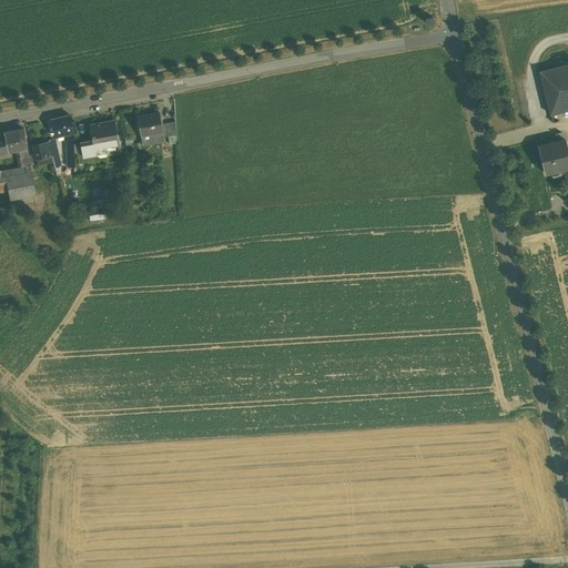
[(567,64),(555,68),(565,111),(567,110),(567,64)]
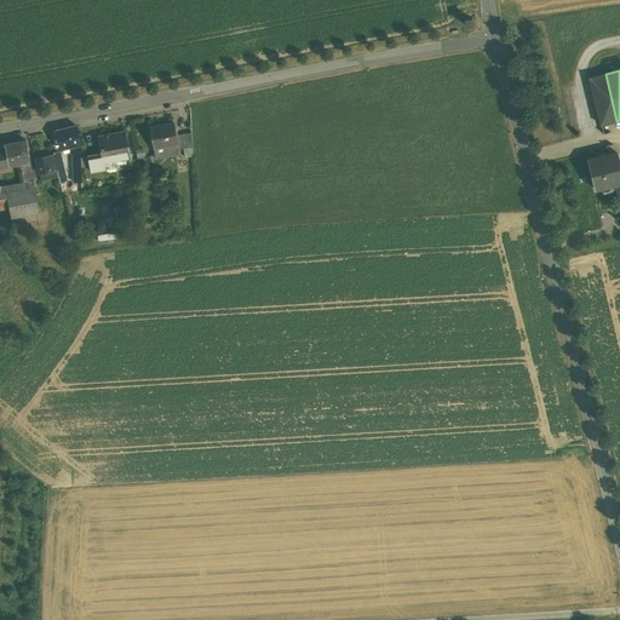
[(606,74),(590,79),(601,125),(616,121),(606,74)]
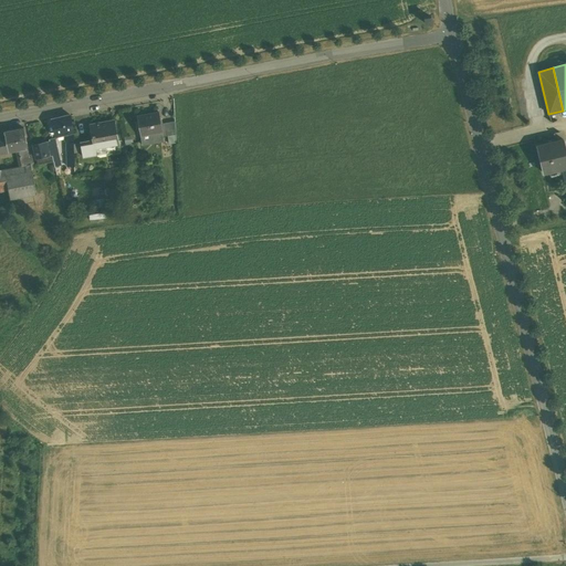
[(159,113),(137,117),(142,145),(153,143),(150,134),(161,132),(163,132),(161,124),(159,113)]
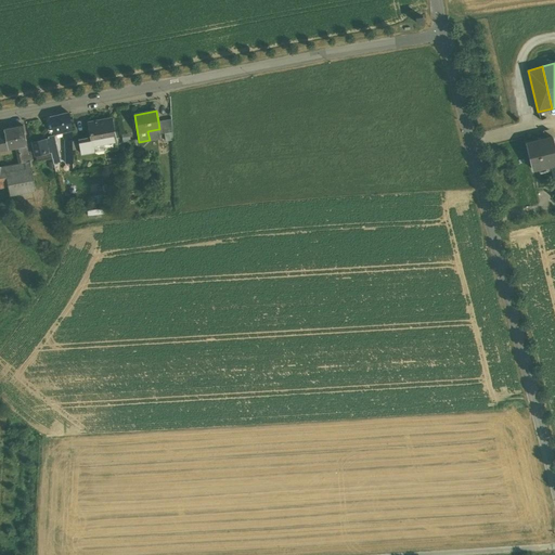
[(68,113),(52,117),(53,126),(54,126),(55,133),(63,131),(72,129),(73,129),(68,113)]
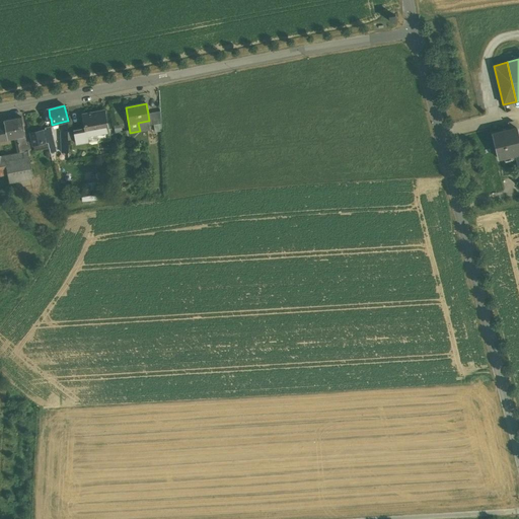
[(104,110),(83,115),(85,128),(87,136),(88,136),(97,134),(99,142),(109,140),(104,110)]
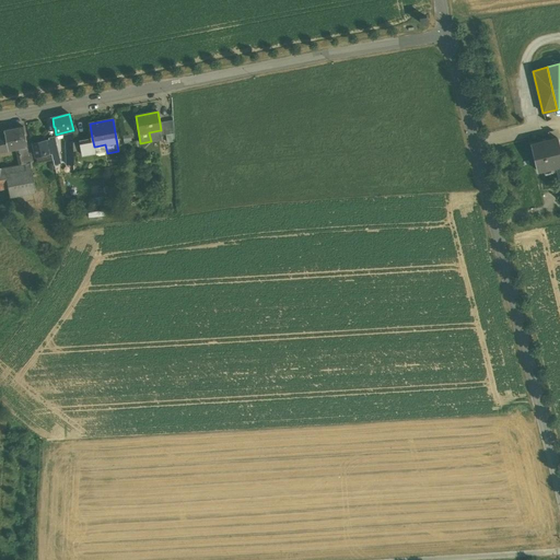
[(173,120),(160,123),(161,130),(160,130),(161,136),(165,135),(174,133),(173,120)]
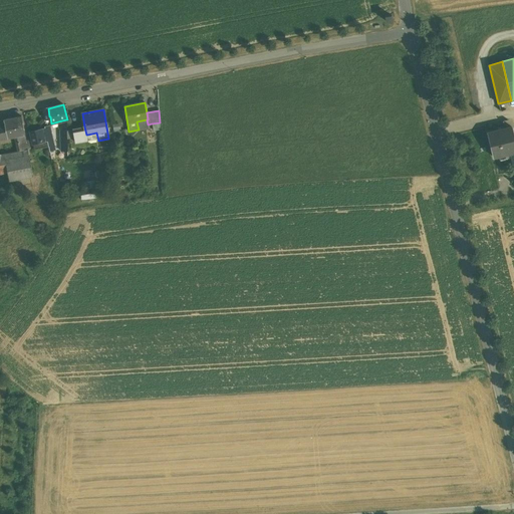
[(24,133),(21,116),(3,119),(4,120),(7,137),(16,135),(24,133)]
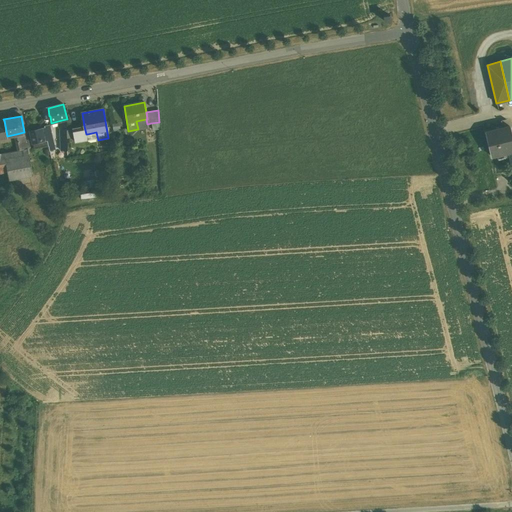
[(66,119),(58,121),(58,140),(67,141),(66,119)]
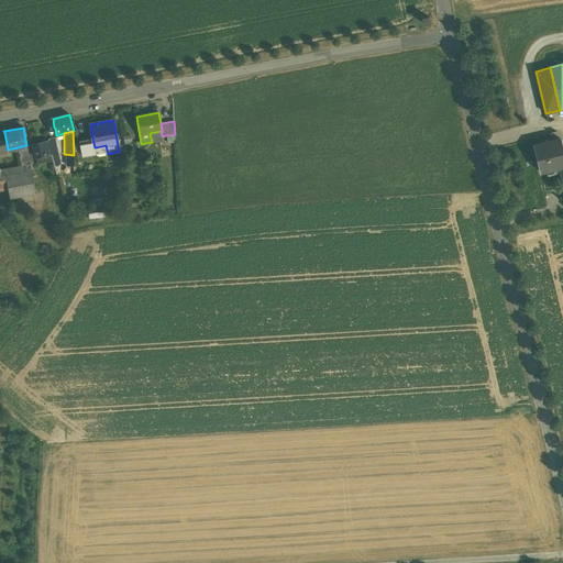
[(92,139),(80,141),(83,156),(97,154),(96,147),(95,147),(92,139)]
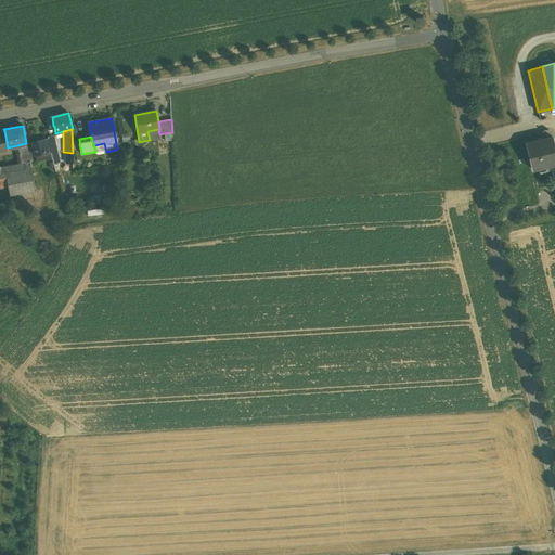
[(554,150),(552,137),(527,143),(533,170),(551,166),(554,164),(554,150)]
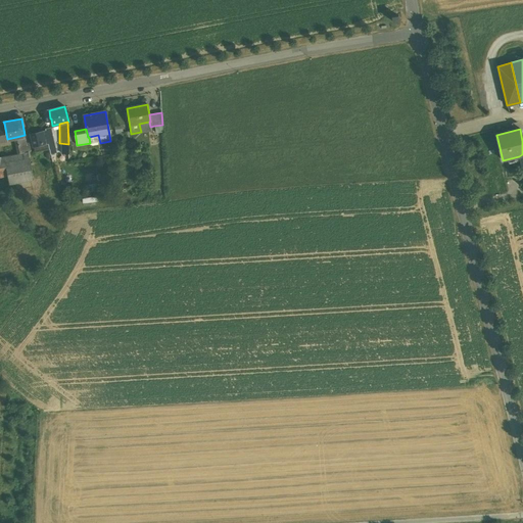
[(45,132),(31,135),(34,145),(48,142),(45,132)]
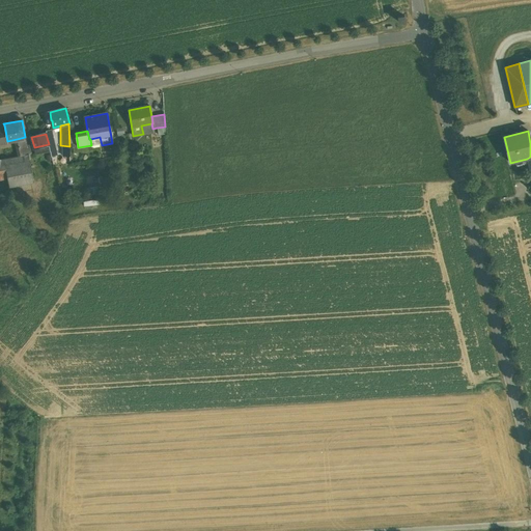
[(27,147),(25,137),(17,139),(21,157),(22,164),(30,162),(29,157),(28,154),(27,147)]
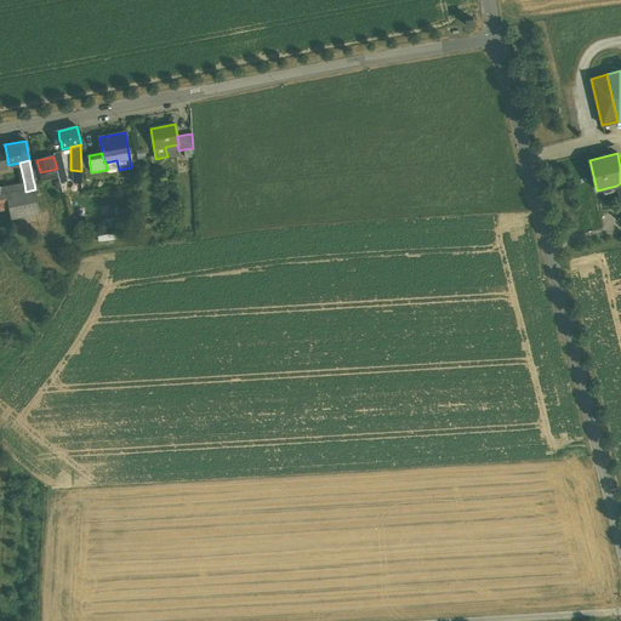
[(24,183),(3,189),(4,195),(9,195),(26,192),(24,183)]
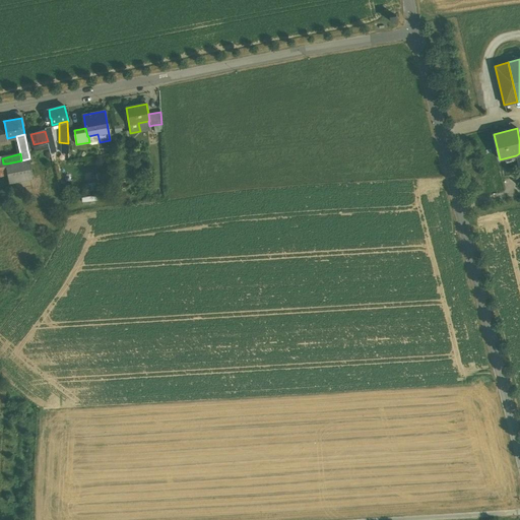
[(21,160),(7,164),(11,182),(34,177),(29,158),(21,160)]
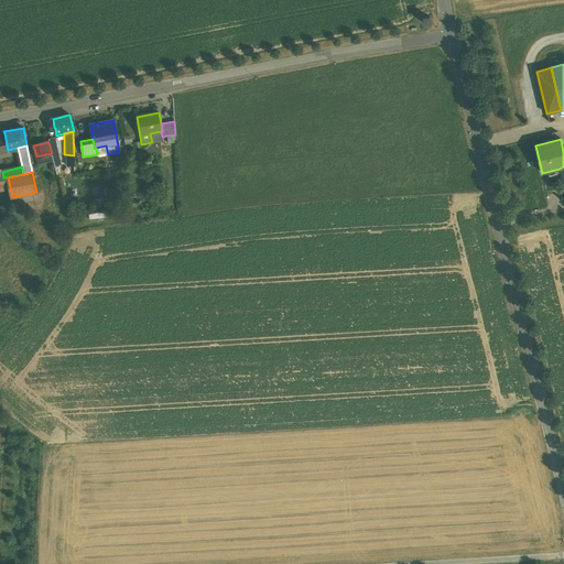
[(15,279),(9,271),(6,274),(12,282),(15,279)]
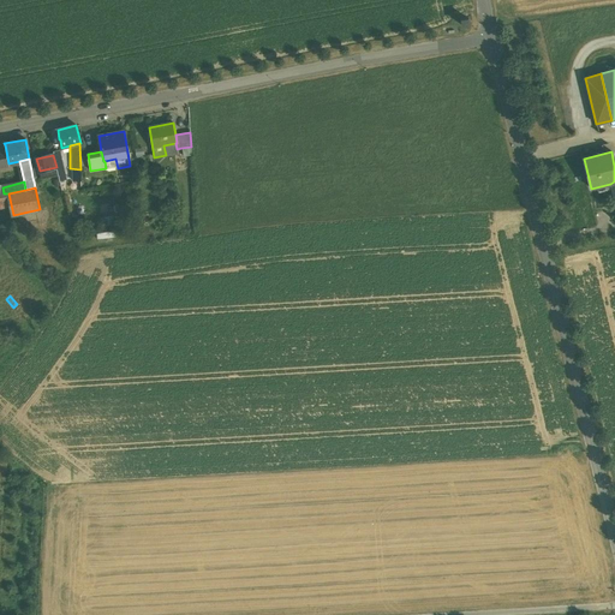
[(28,316),(17,304),(13,308),(10,310),(21,322),(28,316)]
